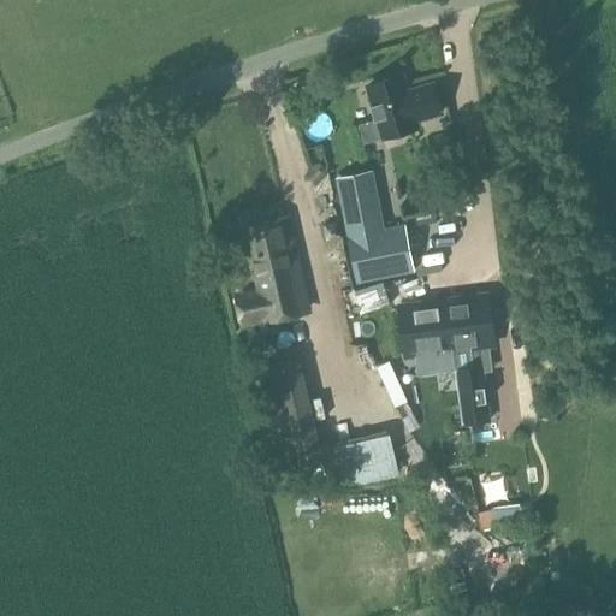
[(375,122),(378,120),(384,138),(418,128),(415,120),(442,113),(433,84),(408,93),(403,76),(368,87),(373,105),(371,106),(375,122)]
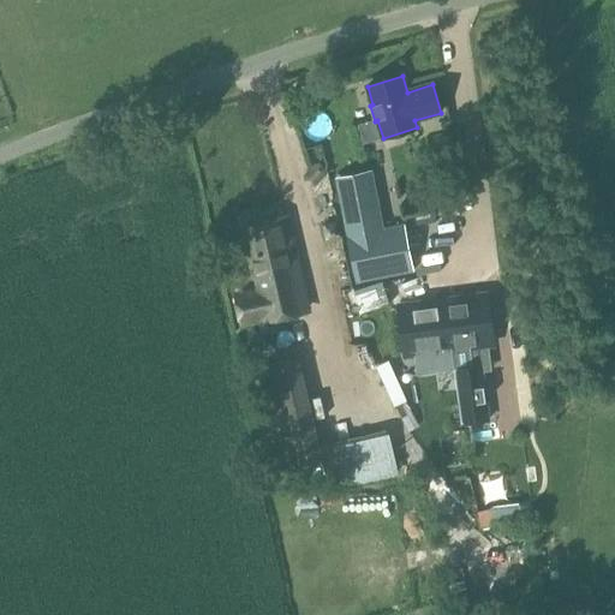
[(390,175),(394,190),(415,185),(410,171),(390,175)]
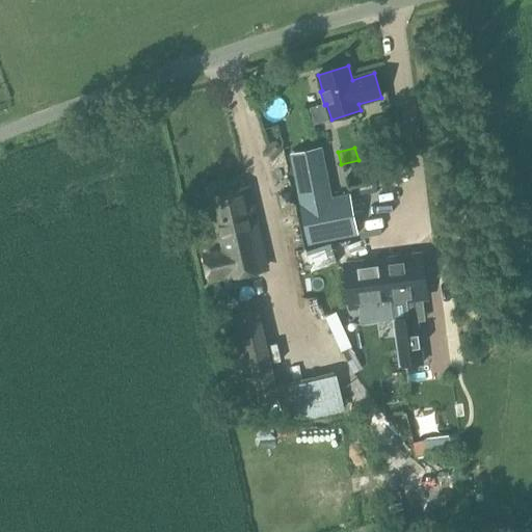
[(357,235),(350,194),(325,200),(316,151),(291,156),(309,244),(357,235)]
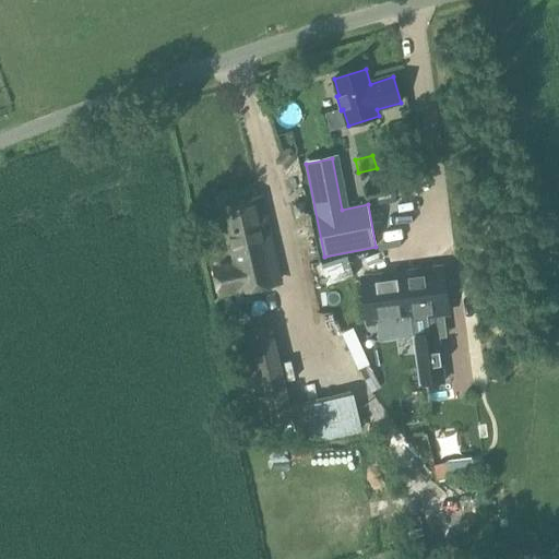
[(234,262),(214,268),(221,296),(276,283),(264,234),(270,233),(266,222),(261,223),(256,199),(221,207),(234,262)]
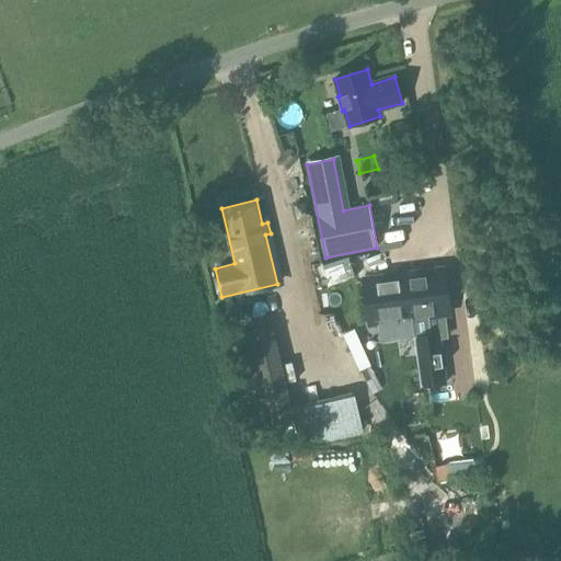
[(451,318),(445,272),(407,277),(408,286),(413,322),(415,322),(451,318)]
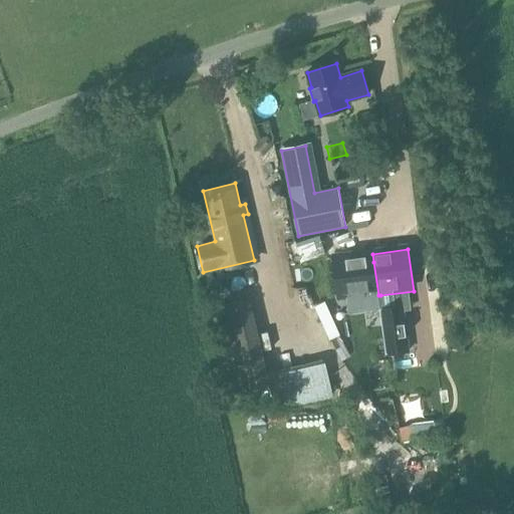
[(373,262),(352,266),(359,301),(380,297),(380,295),(378,295),(373,262)]
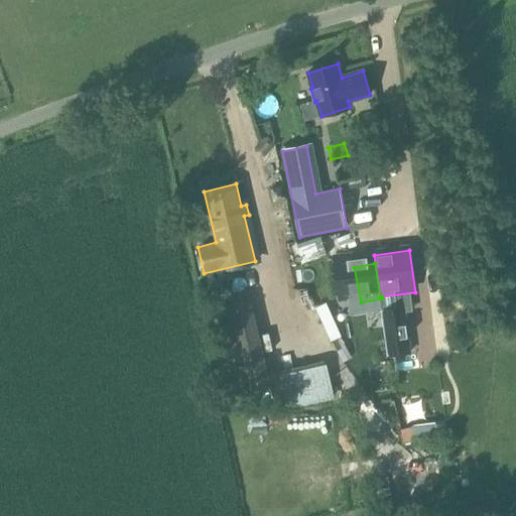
[(207,281),(210,294),(224,291),(220,278),(207,281)]
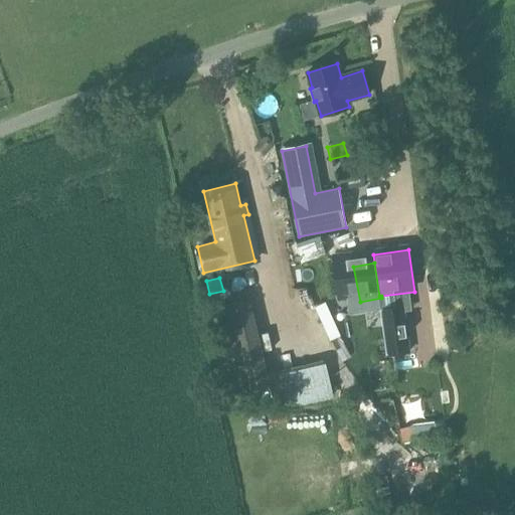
[(217,307),(237,391),(270,385),(249,300),(217,307)]
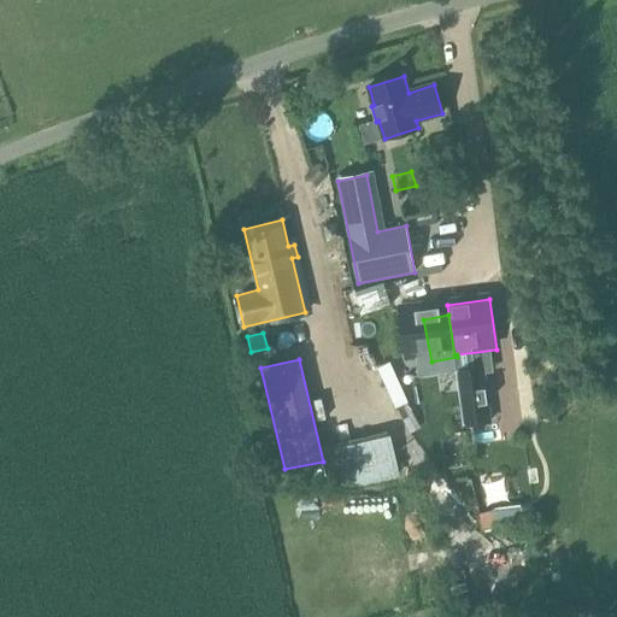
[(403,419),(413,413),(407,404),(397,409),(403,419)]
